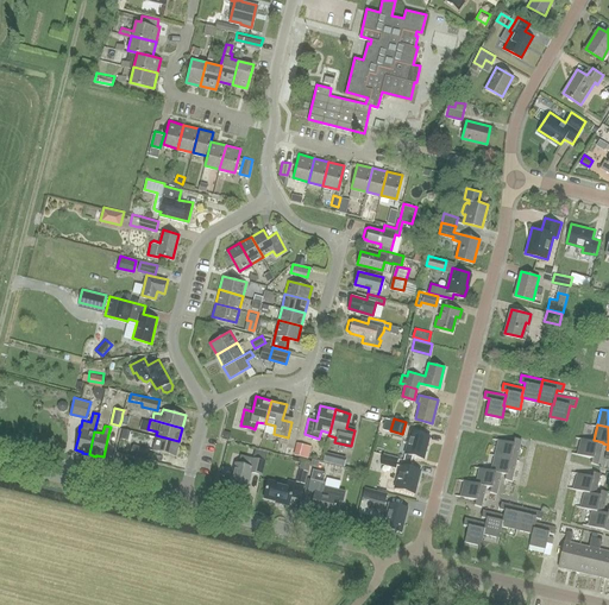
[(412,429),(406,452),(424,457),(429,434),(412,429)]
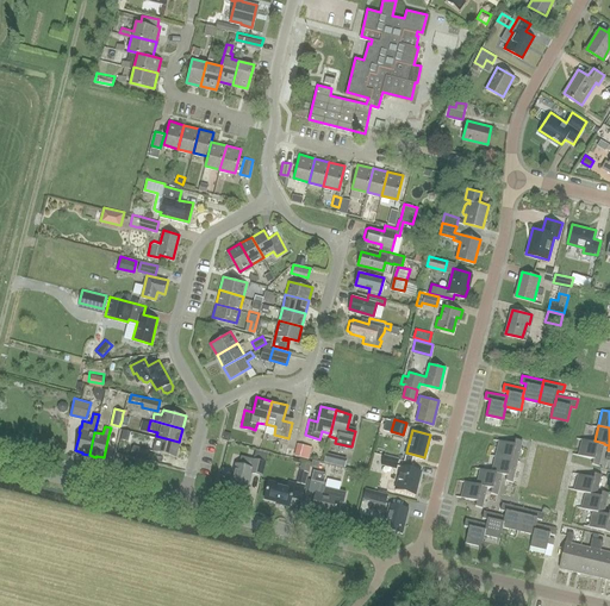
[(179,442),(156,436),(153,449),(175,455),(179,442)]
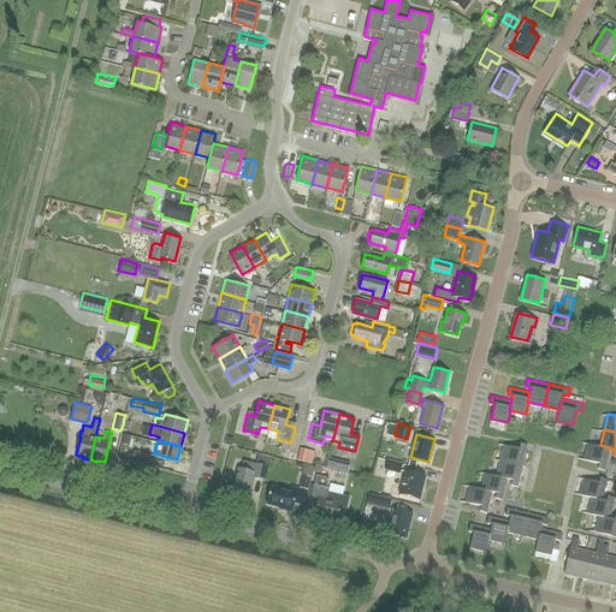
[(501,459),(522,464),(528,443),(521,441),(520,446),(504,443),(501,459)]
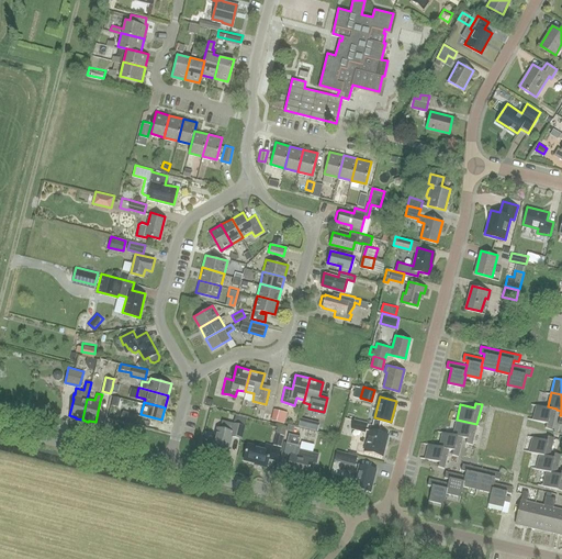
[(557,409),(548,406),(537,403),(534,418),(547,422),(546,426),(552,428),(557,410),(557,409)]
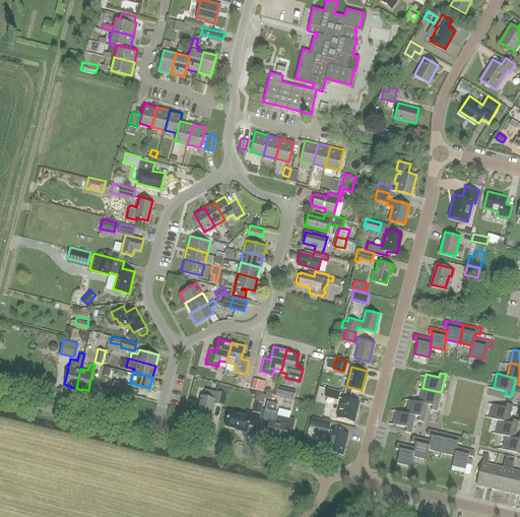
[(263,390),(265,380),(254,377),(251,387),(263,390)]
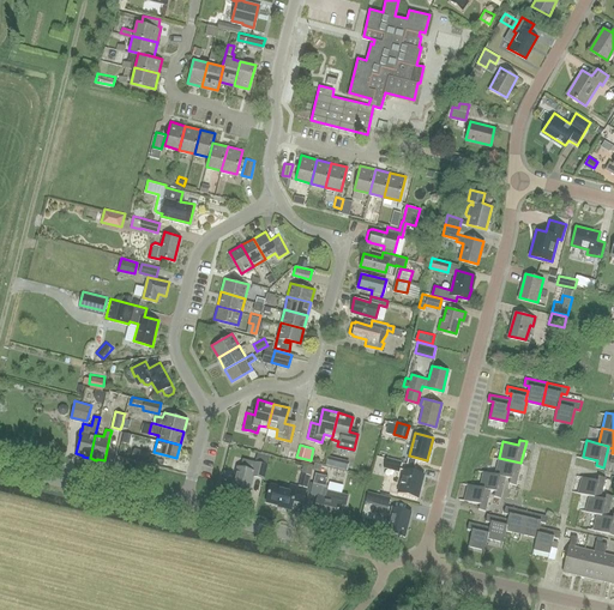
[(148,461),(151,451),(134,447),(132,458),(148,461)]
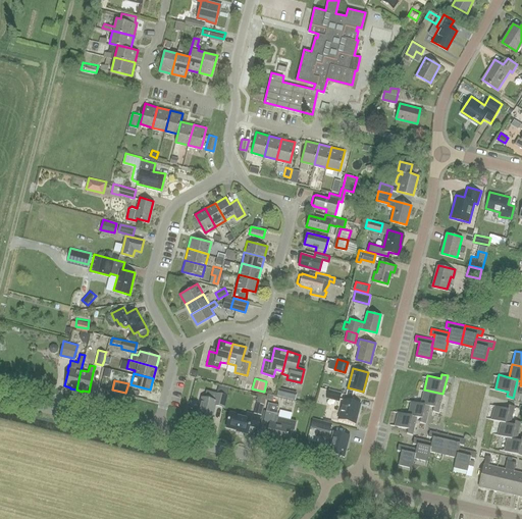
[(214,399),(206,397),(201,396),(196,415),(210,419),(214,404),(223,406),(226,395),(228,386),(218,383),(216,392),(214,399)]
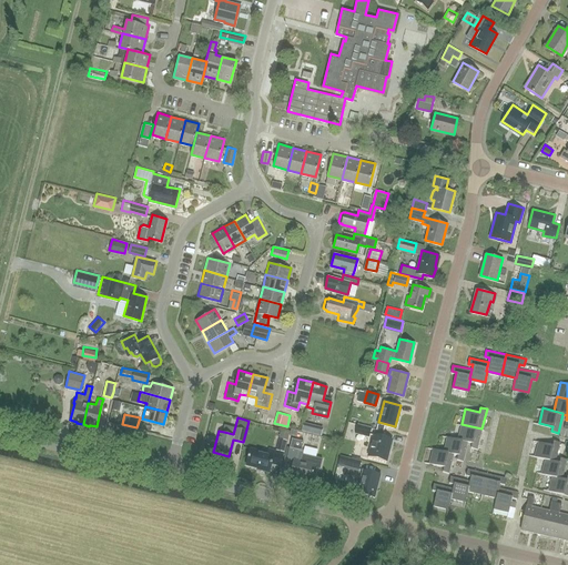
[(368,435),(372,426),(357,422),(355,432),(368,435)]
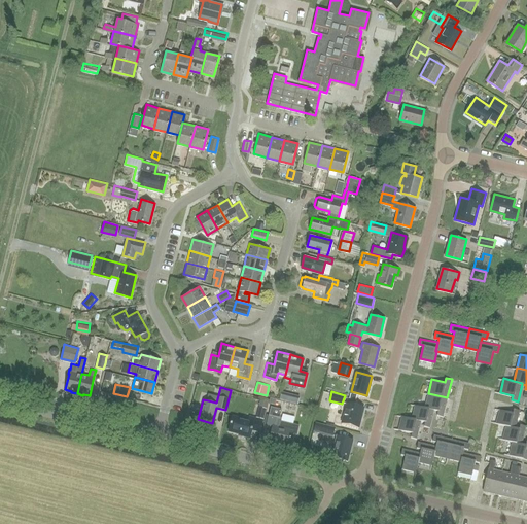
[(279,398),(287,400),(299,403),(301,397),(281,392),(279,398)]
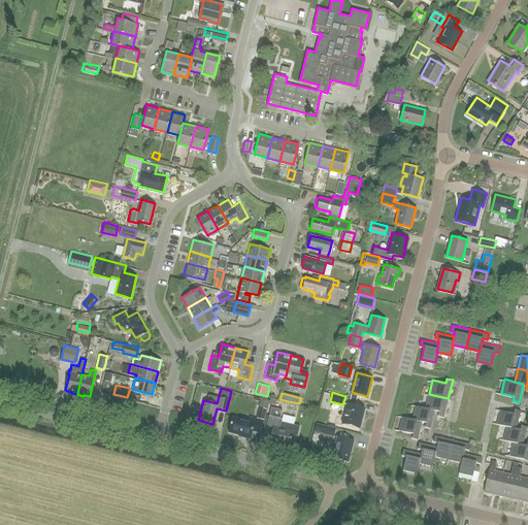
[(443,416),(448,398),(429,394),(426,406),(435,408),(435,409),(438,411),(437,415),(443,416)]
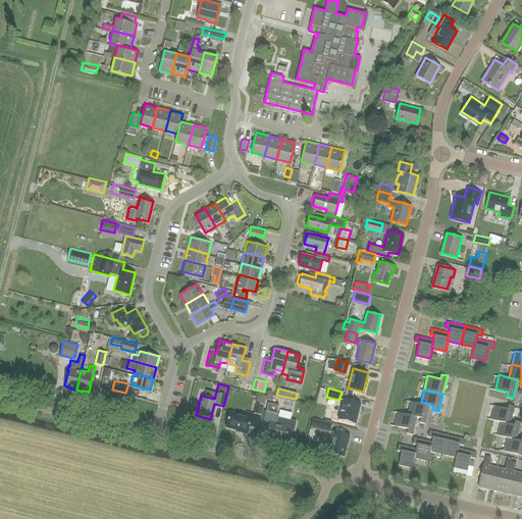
[(255,407),(254,412),(247,411),(246,415),(229,410),(225,425),(240,429),(240,430),(247,432),(250,424),(257,426),(260,414),(266,395),(258,393),(256,401),(258,402),(257,408),(255,407)]
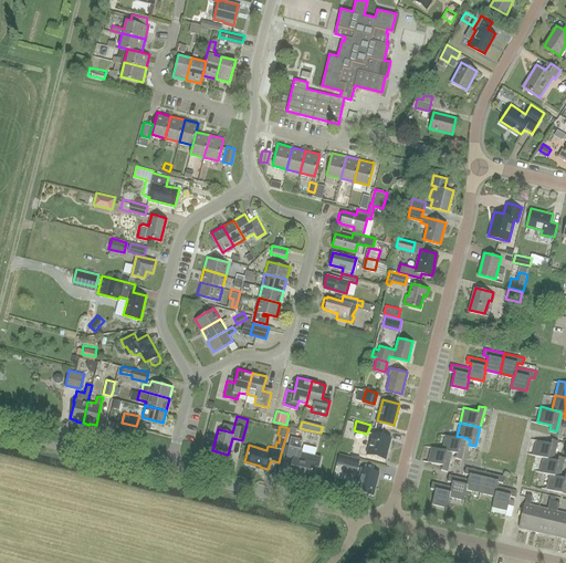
[(385,458),(390,436),(373,431),(367,452),(385,458)]
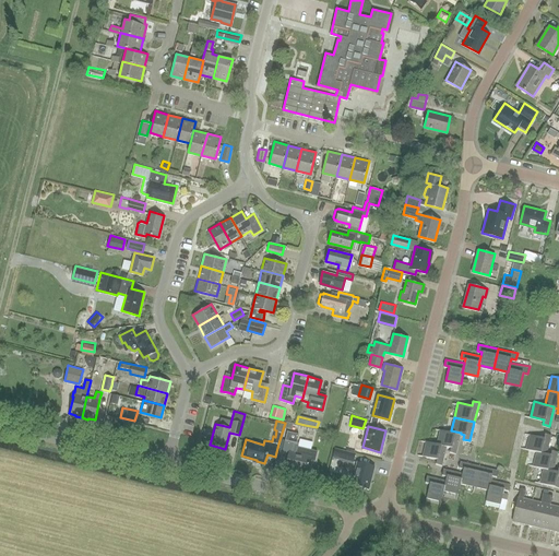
[(461,433),(451,430),(440,428),(437,442),(447,445),(447,446),(451,447),(450,451),(455,452),(461,434),(461,433)]
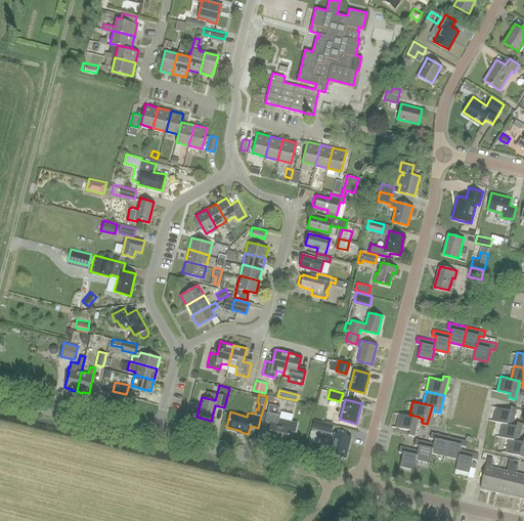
[(267,438),(287,443),(290,430),(295,431),(297,422),(279,418),(280,414),(278,414),(280,405),(269,402),(267,410),(263,428),(269,429),(267,438)]
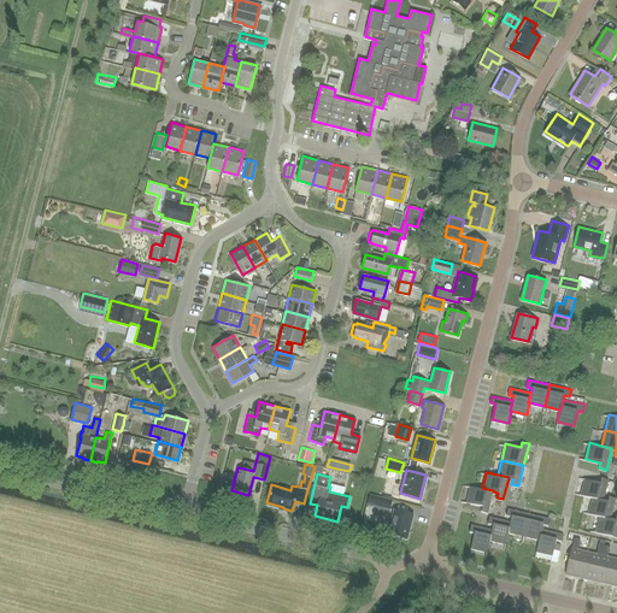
[(603,500),(603,499),(609,478),(601,476),(600,482),(586,477),(581,494),(593,497),(603,500)]
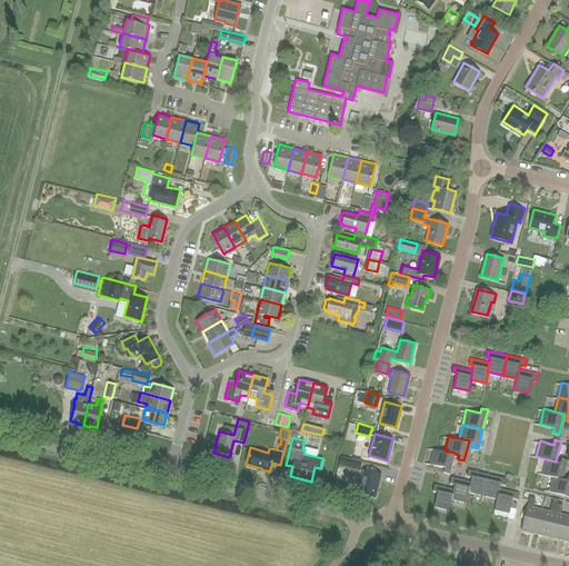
[(455,453),(445,450),(435,448),(430,464),(445,467),(443,472),(450,473),(455,454),(455,453)]
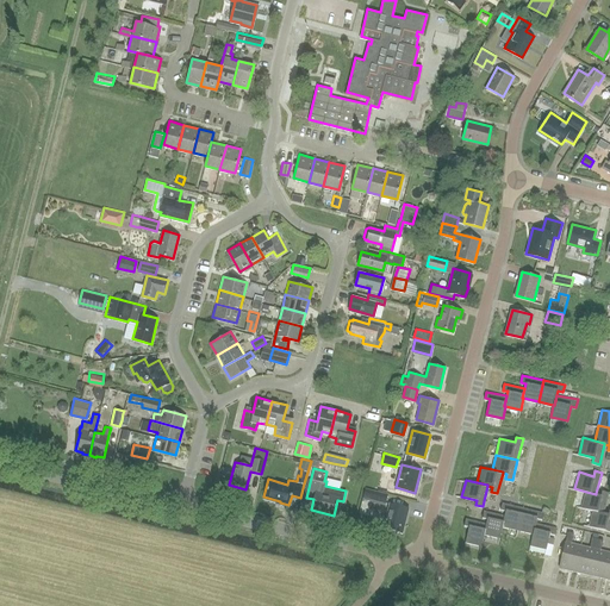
[(366,487),(363,495),(385,501),(387,493),(366,487)]
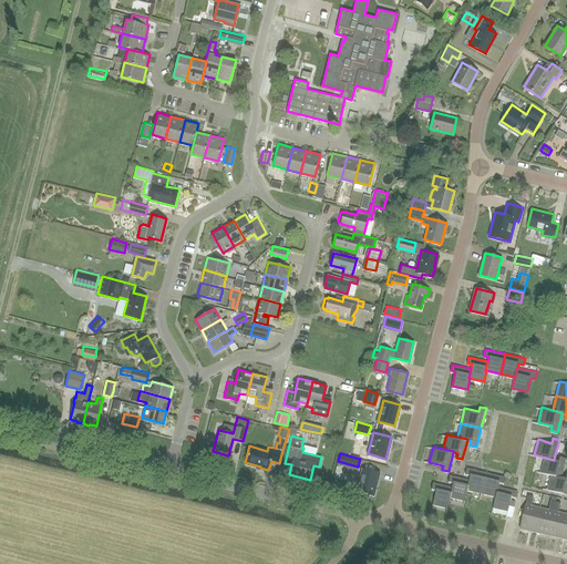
[(540,472),(552,474),(562,477),(562,475),(566,457),(559,455),(558,460),(554,459),(554,460),(545,458),(540,472)]
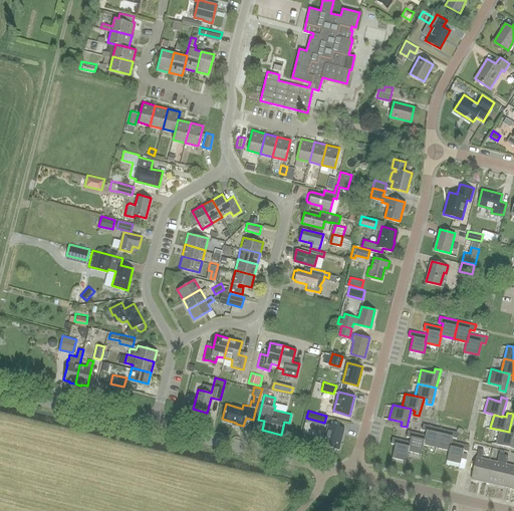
[(340,439),(341,434),(342,434),(344,427),(328,423),(322,444),(338,449),(341,439),(340,439)]
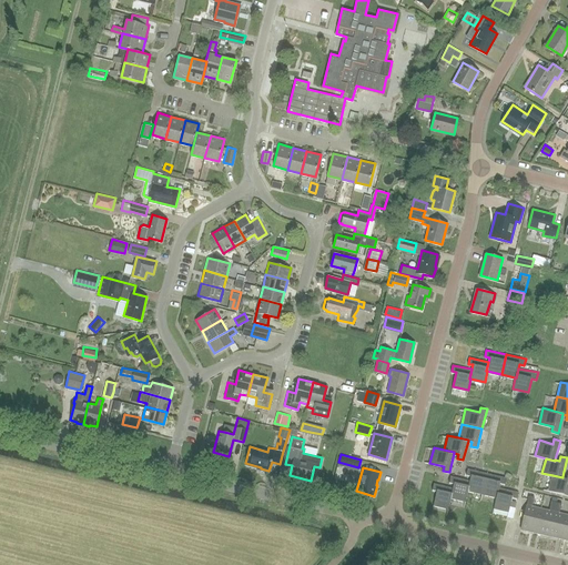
[(483,493),(487,473),(468,468),(466,474),(470,475),(469,480),(470,480),(468,490),(483,493)]
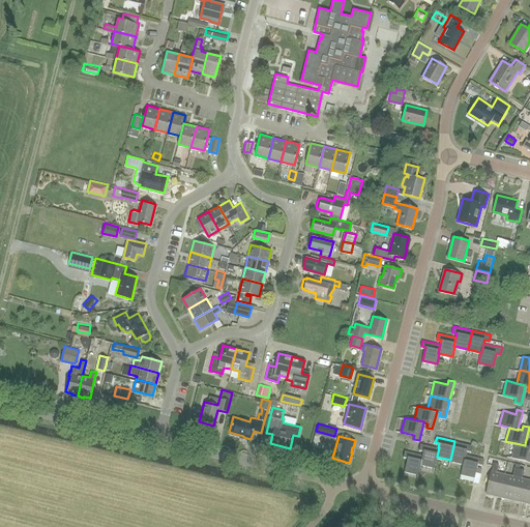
[(465,454),(466,455),(467,450),(471,451),(473,445),(454,441),(450,460),(463,463),(465,454)]
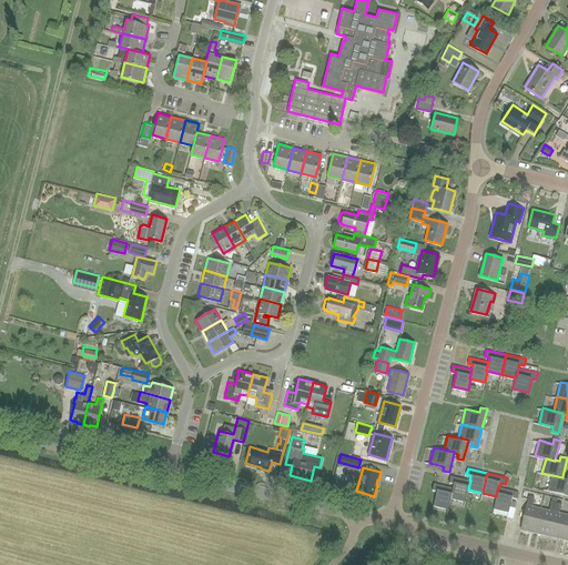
[(563,477),(553,475),(549,490),(567,494),(567,473),(567,478),(563,476),(563,477)]
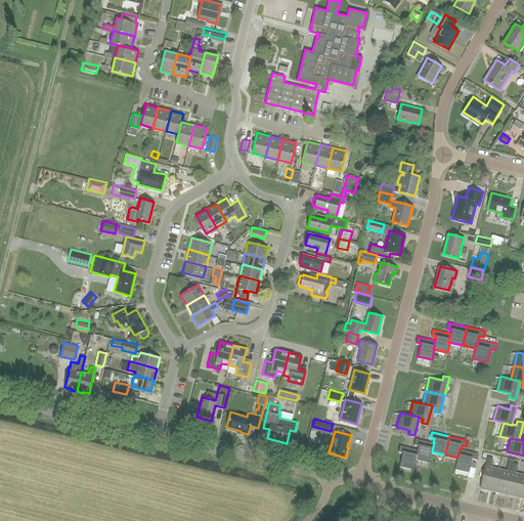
[(419,449),(417,459),(430,462),(432,451),(434,442),(433,442),(416,438),(415,444),(419,445),(418,449),(419,449)]
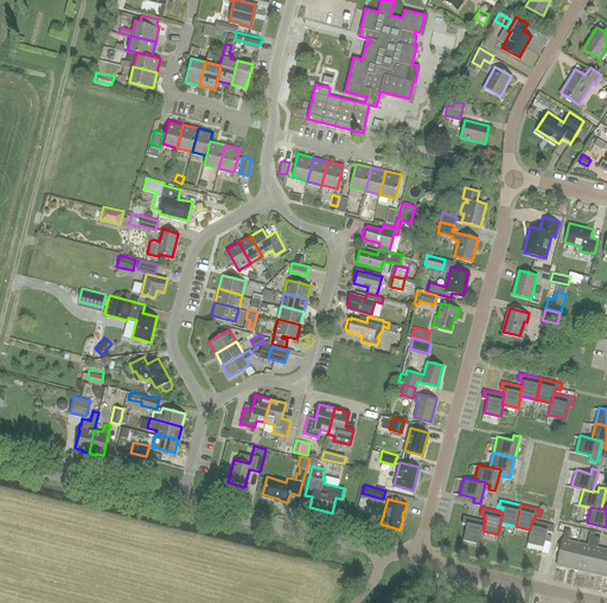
[(485,520),(484,520),(464,515),(462,523),(467,524),(464,538),(479,541),(483,531),(485,520)]
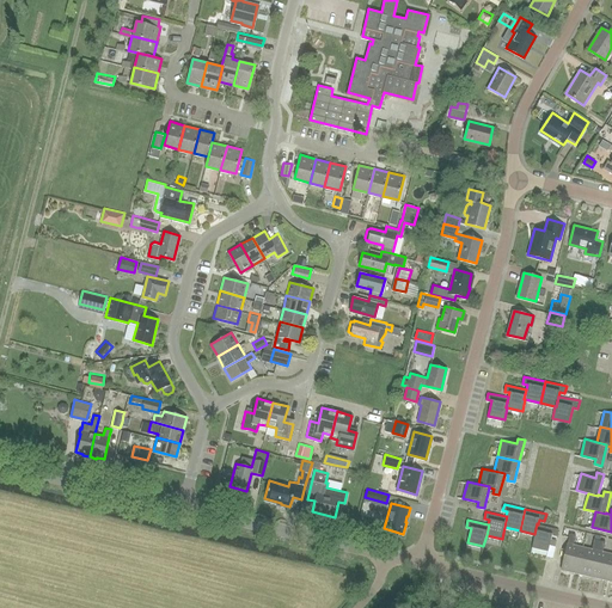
[(549,550),(552,535),(557,536),(558,529),(538,524),(537,523),(534,534),(532,546),(549,550)]
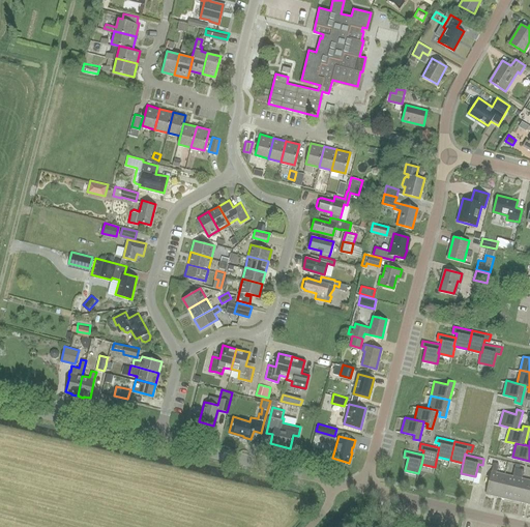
[(486,493),(499,496),(504,473),(497,471),(498,463),(493,462),(486,493)]
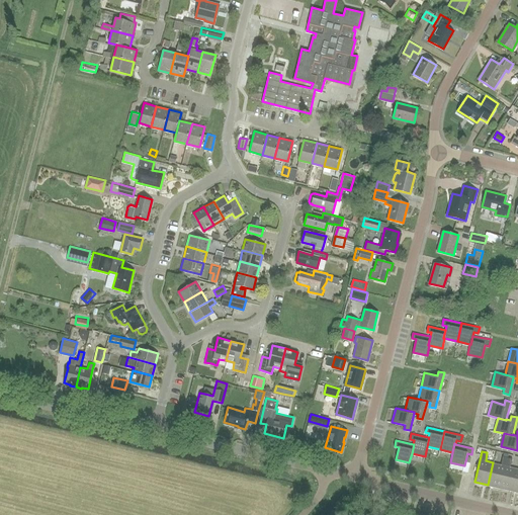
[(488,485),(500,488),(507,456),(503,455),(501,464),(493,462),(488,485)]
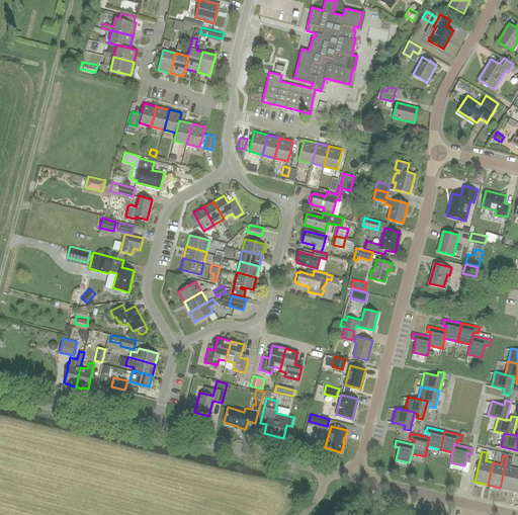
[(500,488),(513,490),(517,468),(510,466),(512,458),(507,456),(500,488)]
